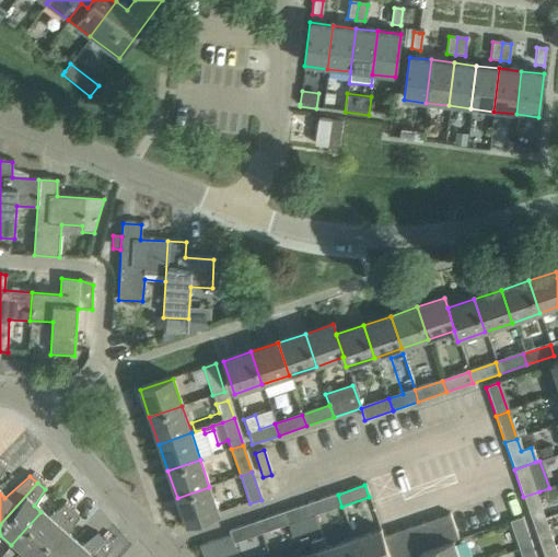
[(209,487),(177,498),(186,525),(219,514),(209,487)]
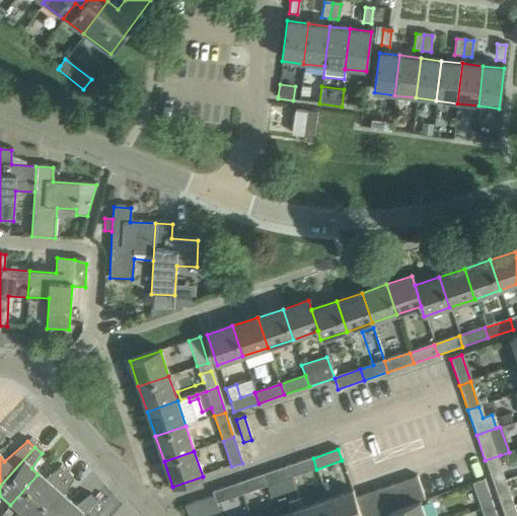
[(485,460),(493,486),(504,482),(501,470),(505,469),(500,455),(485,460)]
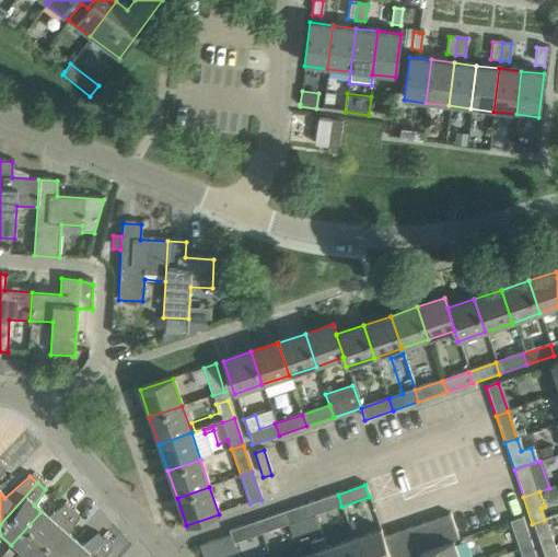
[(338,495),(310,503),(314,515),(341,507),(338,495)]
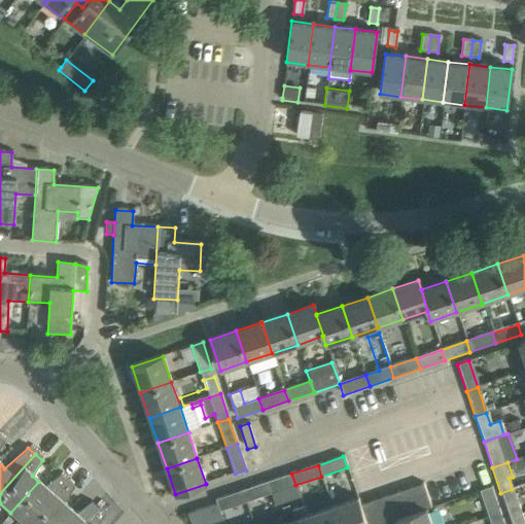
[(291,474),(267,483),(270,494),(295,485),(291,474)]
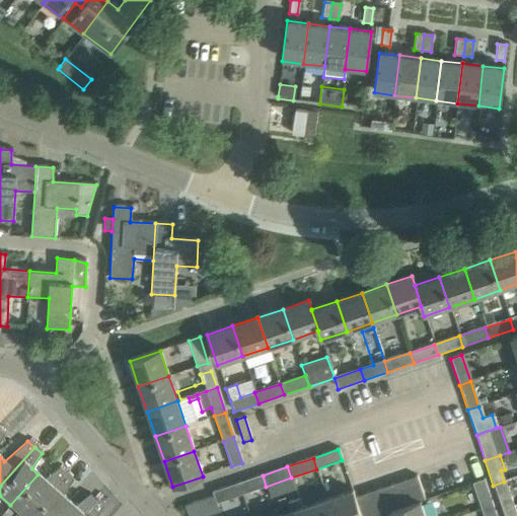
[(10,505),(22,515),(28,515),(65,473),(58,467),(44,480),(38,474),(10,505)]
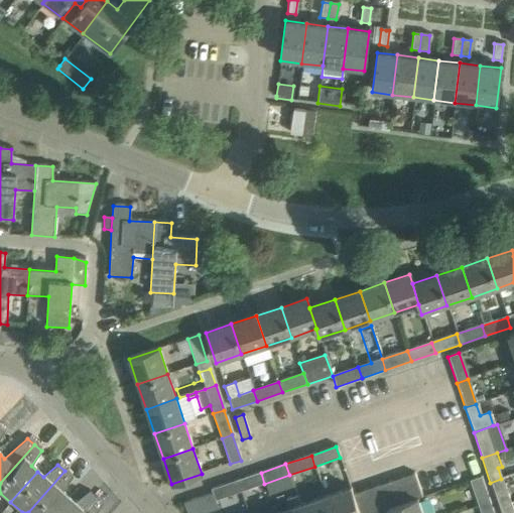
[(53,512),(67,498),(61,493),(71,477),(65,471),(28,512),(53,512)]
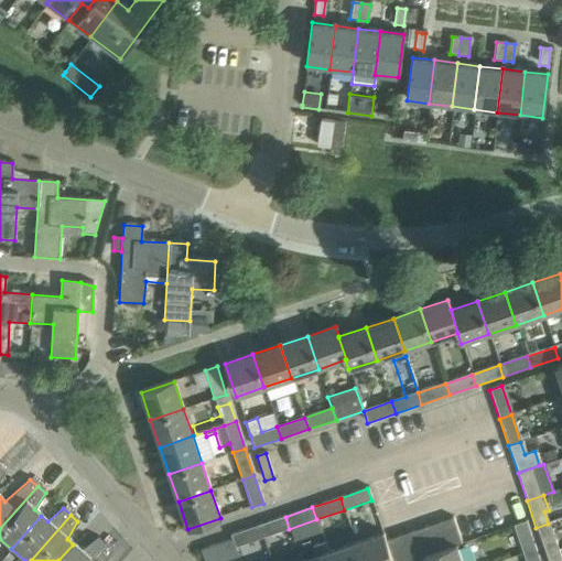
[(285,517),(258,526),(262,538),(289,529),(285,517)]
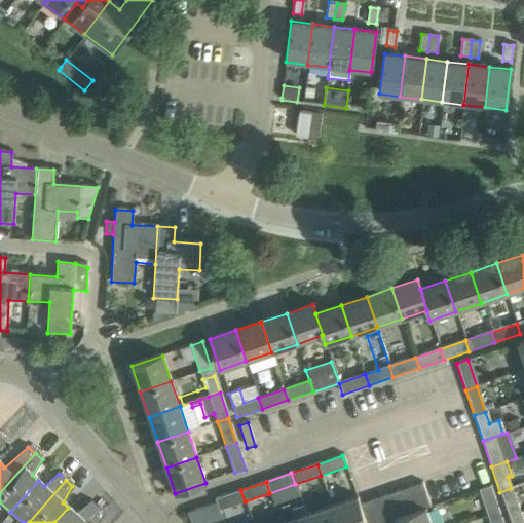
[(411,487),(409,487),(417,512),(425,509),(429,508),(422,485),(421,483),(419,484),(419,485),(411,487)]
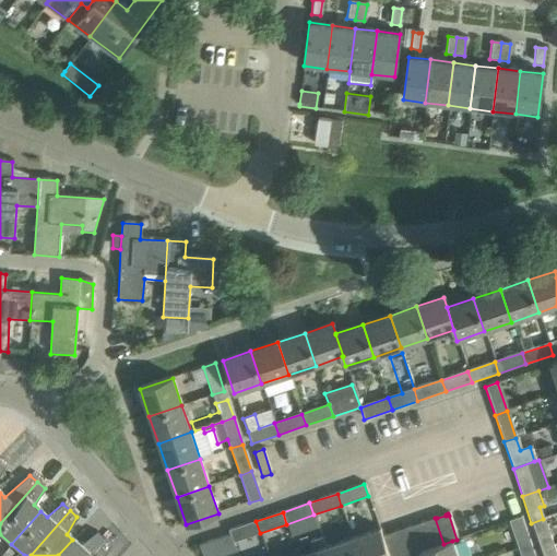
[(424,522),(422,522),(430,548),(443,544),(435,518),(433,519),(433,520),(424,523),(424,522)]
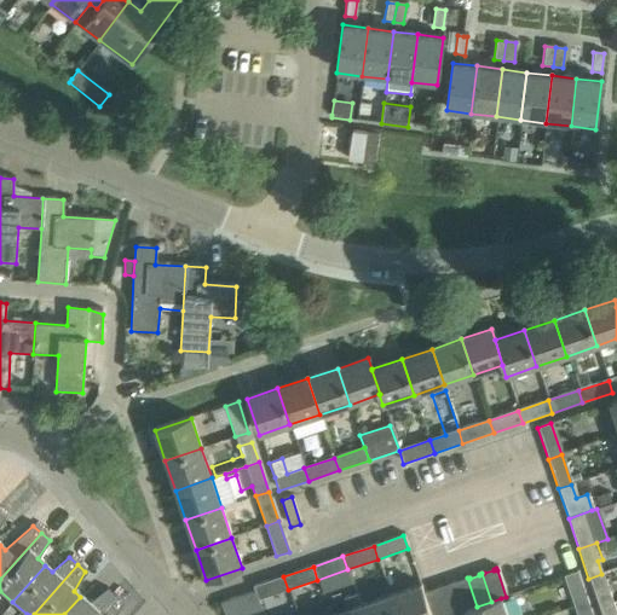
[(563,576),(574,608),(587,603),(576,573),(563,576)]
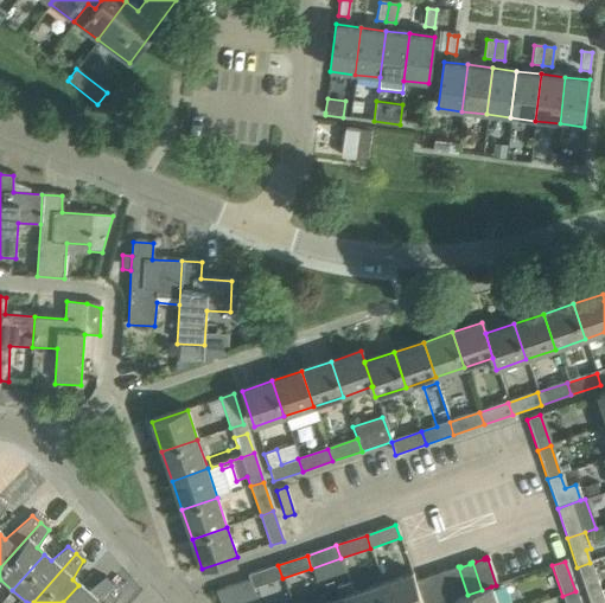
[(577,568),(587,596),(600,591),(590,563),(577,568)]
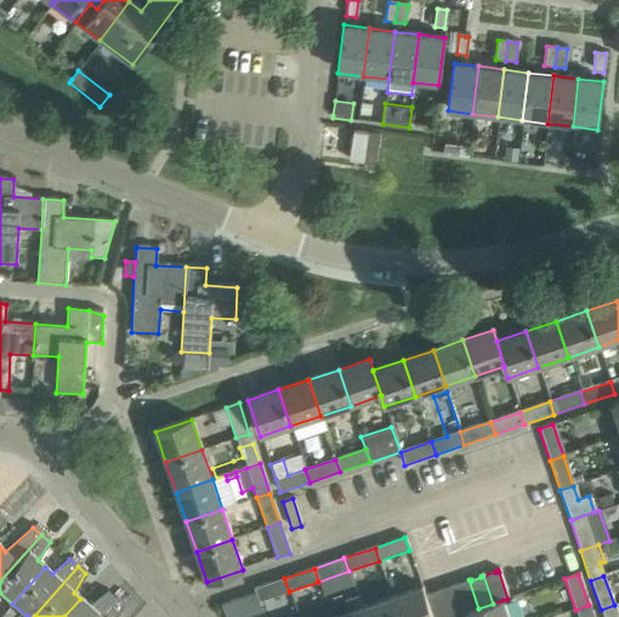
[(289,592),(284,578),(254,589),(259,603),(289,592)]
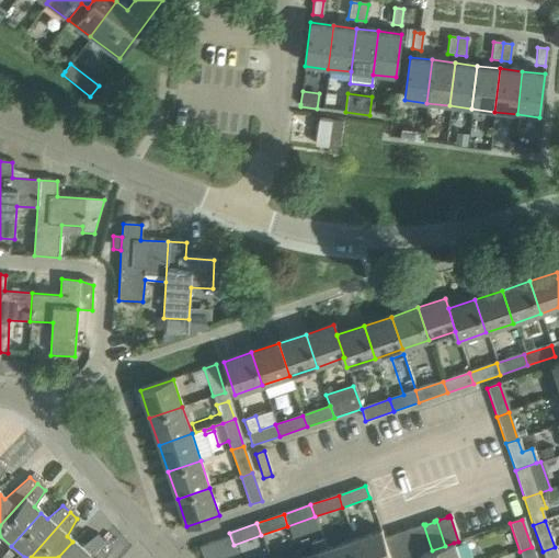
[(412,528),(410,530),(419,555),(421,554),(432,550),(423,524),(421,525),(421,526),(412,530),(412,528)]
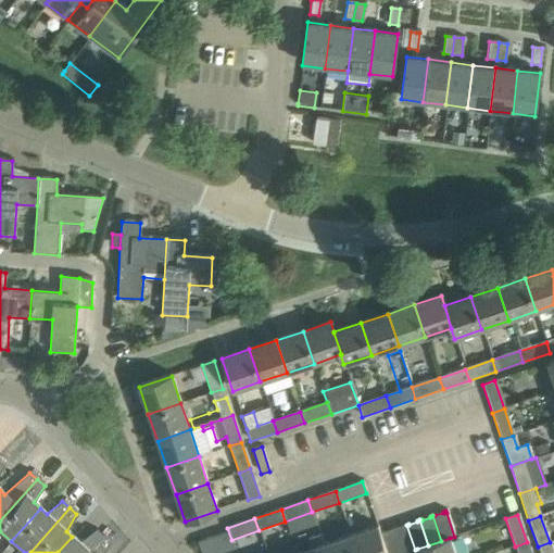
[(395,528),(393,529),(401,552),(408,552),(415,550),(406,525),(404,525),(404,526),(395,529),(395,528)]
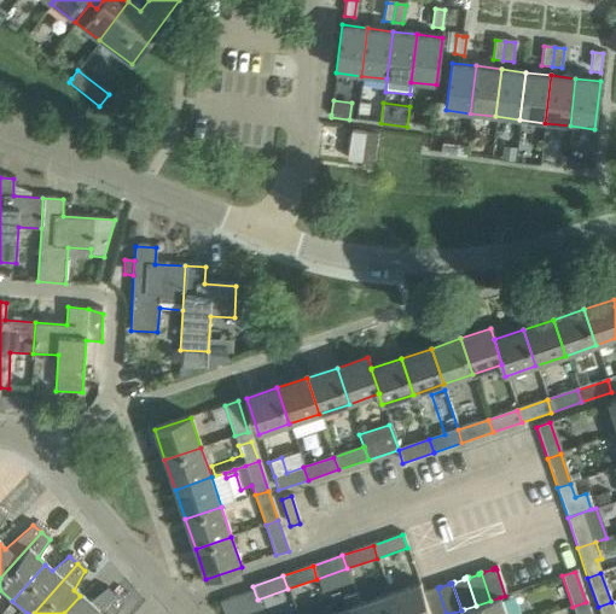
[(429,613),(423,595),(419,584),(390,595),(396,613),(429,613)]
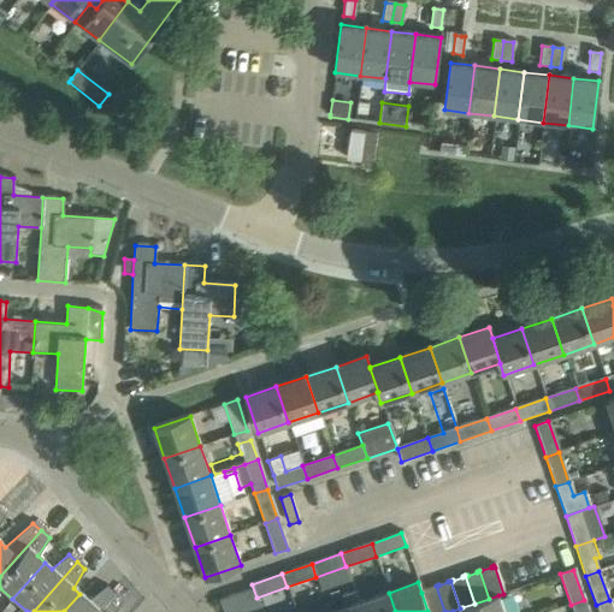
[(423,589),(420,590),(427,611),(444,611),(436,586),(434,586),(434,587),(424,590),(423,589)]
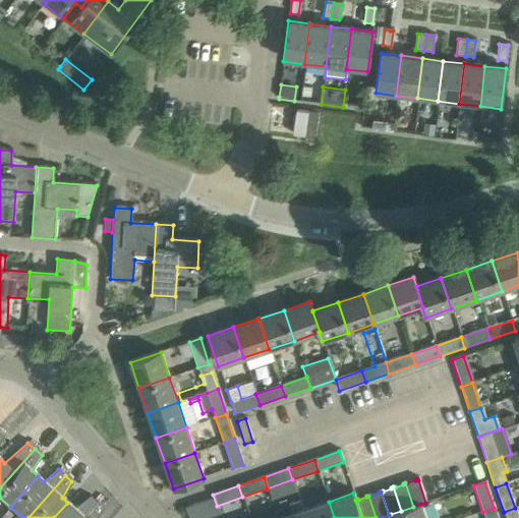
[(81,517),(95,503),(89,497),(73,508),(67,503),(54,517),(81,517)]
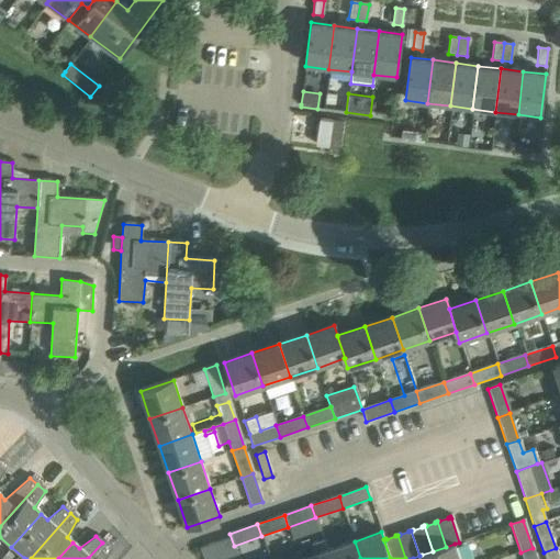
[(315,555),(306,558),(328,558),(326,550),(328,550),(324,540),(312,545),(315,555)]
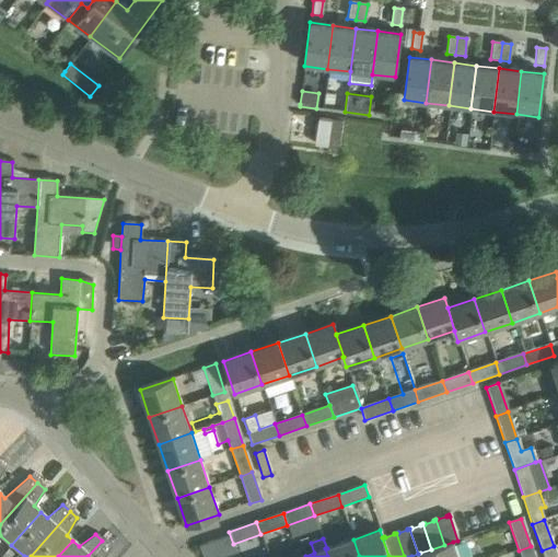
[(359,556),(353,540),(327,548),(325,548),(327,556),(359,556)]
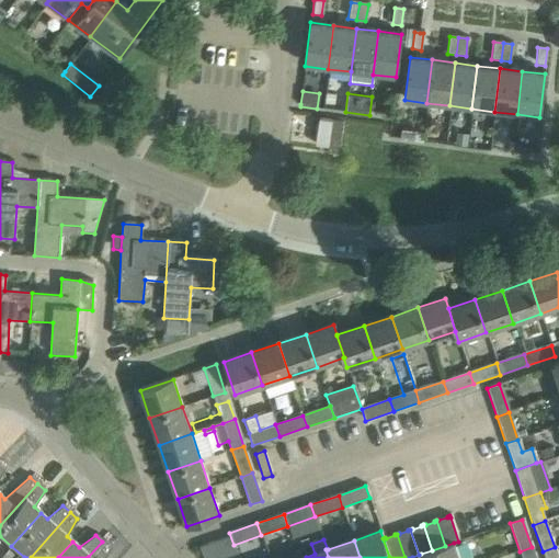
[(102,542),(88,557),(103,557),(110,548),(102,542)]
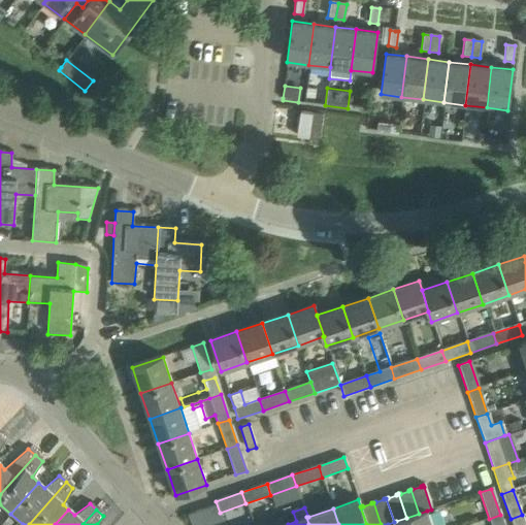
[(205,510),(188,516),(191,524),(210,524),(205,510)]
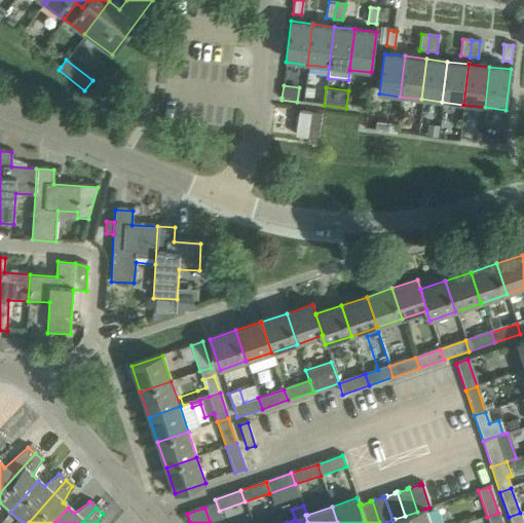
[(395,519),(396,522),(429,522),(425,509),(417,512),(405,516),(395,519)]
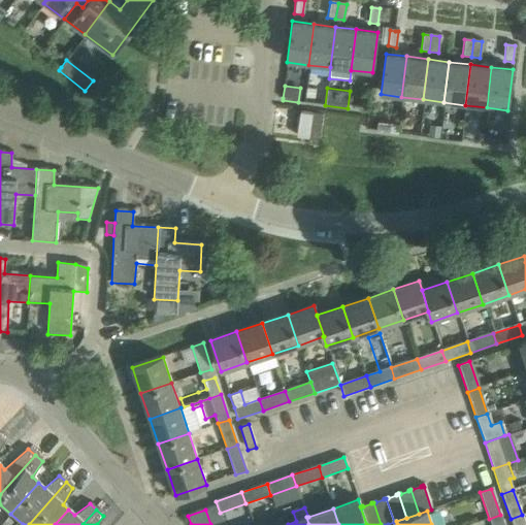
[(489,519),(491,524),(503,524),(500,515),(489,519)]
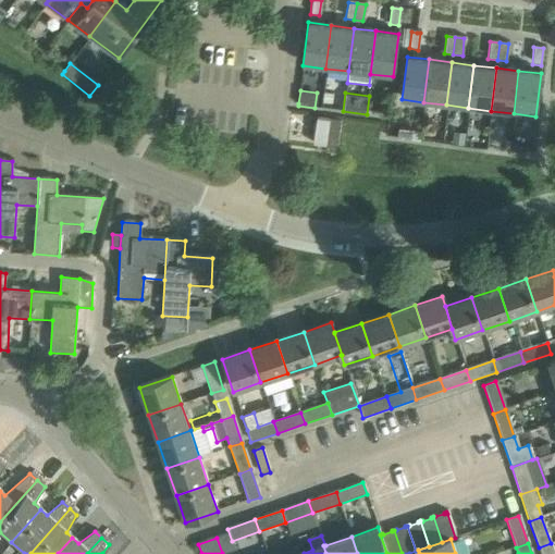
[(539,548),(540,553),(553,553),(551,543),(539,548)]
